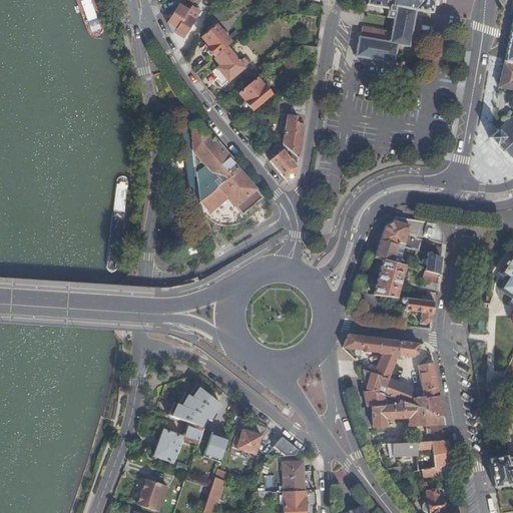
[(172,33),(179,47),(185,39),(183,37),(196,15),(198,12),(194,9),(195,8),(200,0),(194,0),(193,3),(188,11),(174,32),(172,33)]
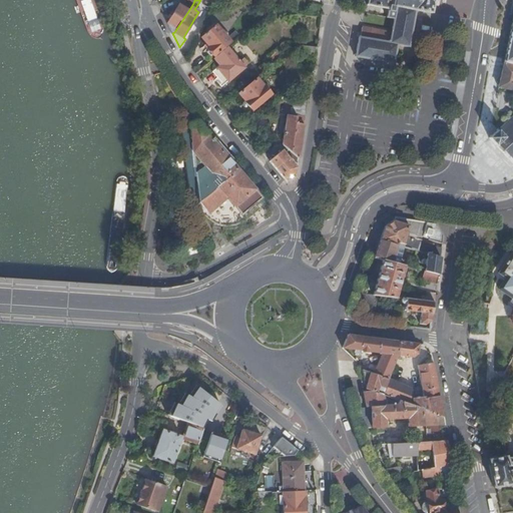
[(359,36),(356,56),(395,63),(398,44),(410,46),(417,9),(433,12),(435,0),(368,0),(368,4),(388,8),(388,6),(390,7),(388,16),(395,18),(392,32),(363,27),(361,36),(359,36)]
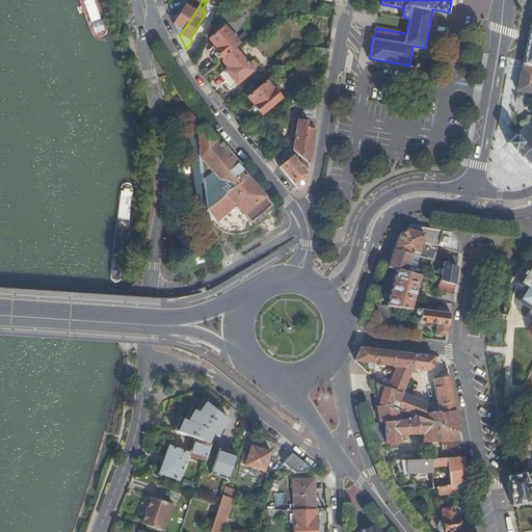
[(181,33),(195,11),(185,4),(181,11),(178,16),(174,24),(179,34),(181,33)]
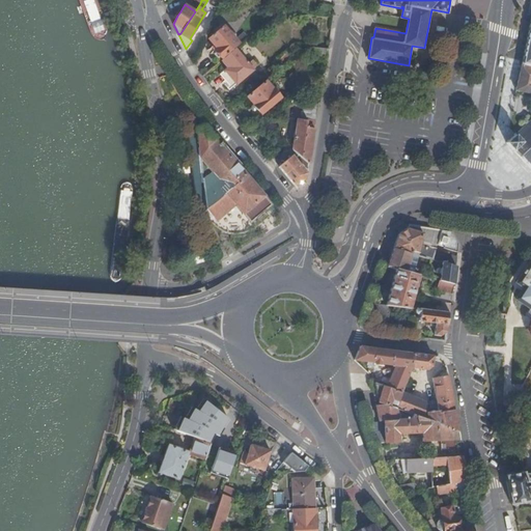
[(214,50),(221,58),(239,44),(233,38),(222,25),(215,30),(217,32),(208,39),(216,48),(214,50)]
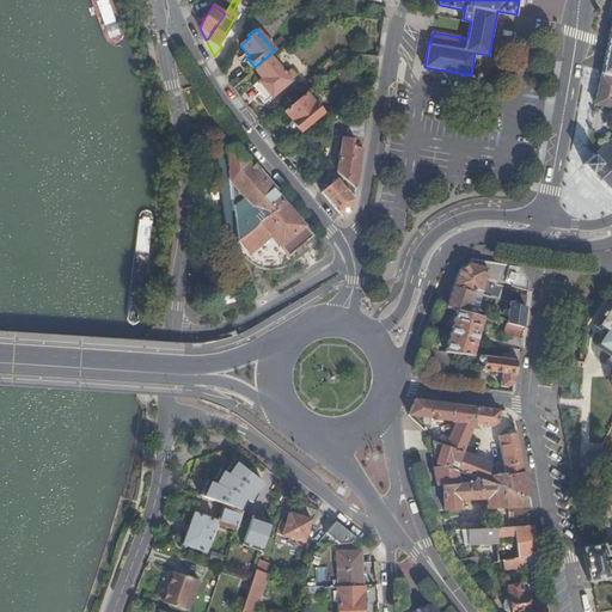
[(611,31),(599,91),(595,103),(611,105),(611,31)]
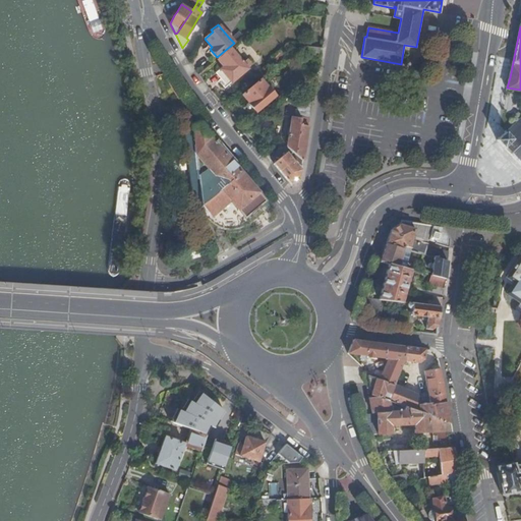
[(290,45),(258,71),(261,74),(292,48),(290,45)]
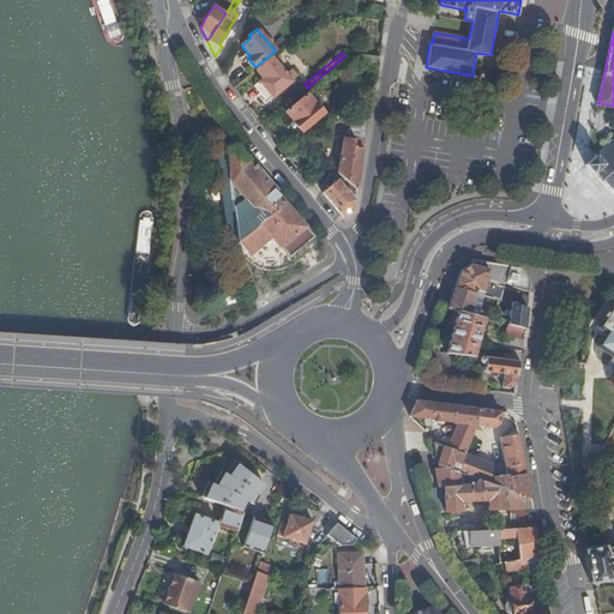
[(380,56),(360,54),(359,65),(378,66),(379,61),(380,56)]
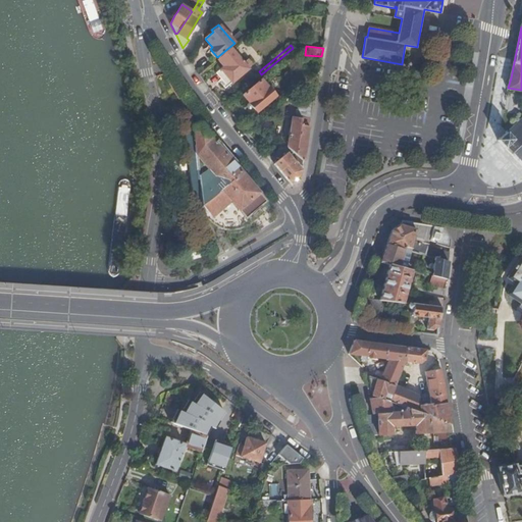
[(223,66),(220,68),(231,83),(249,68),(248,67),(252,65),(247,59),(243,62),(237,55),(238,55),(231,47),(217,59),(223,66)]
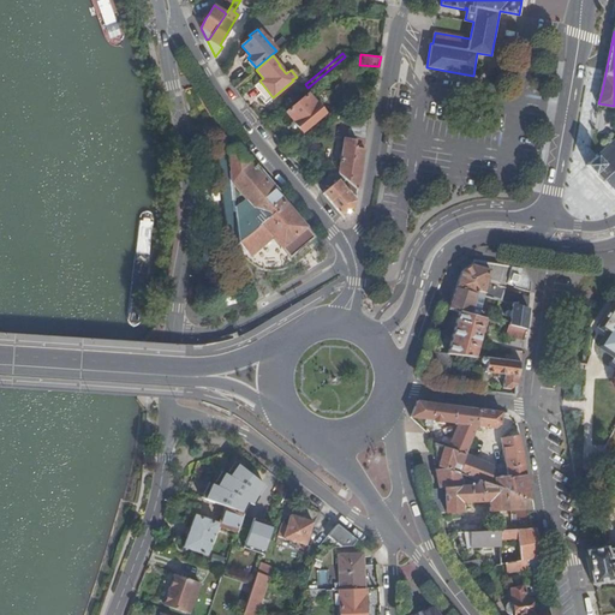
[(303,132),(326,113),(316,102),(316,103),(309,94),(287,112),(294,121),(293,121),(303,132)]
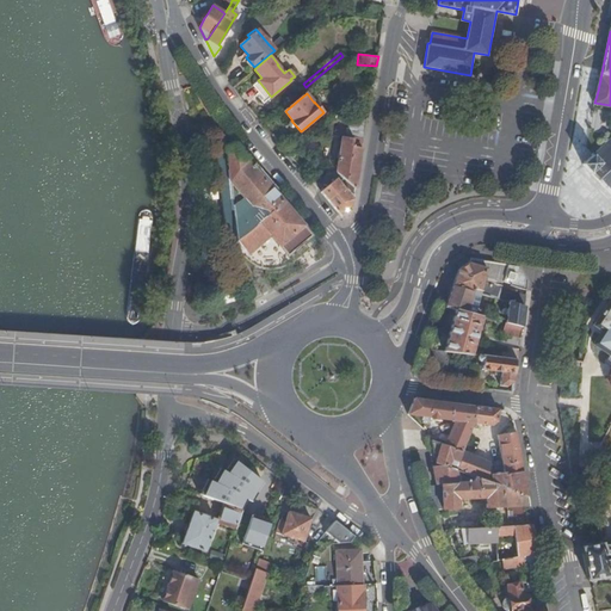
[(355,147),(363,148),(364,143),(364,139),(368,119),(350,117),(346,139),(355,140),(355,147)]
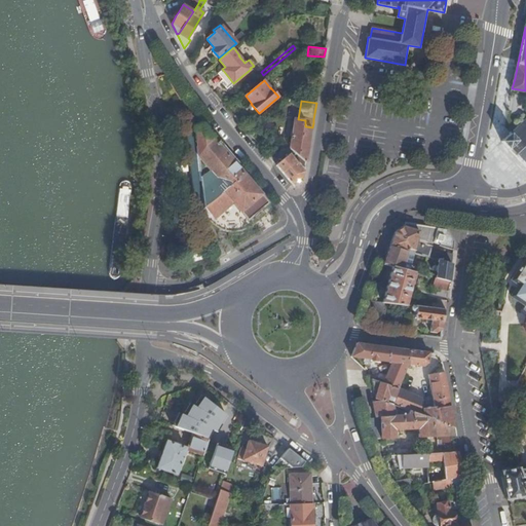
[(296,157),(305,167),(312,127),(305,126),(305,120),(298,119),(296,118),(291,148),(298,156),(296,157)]
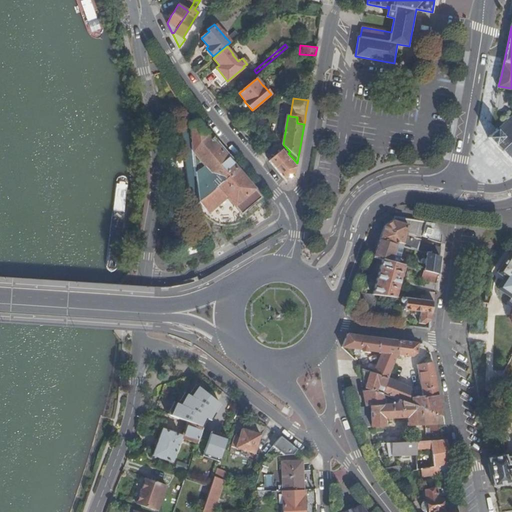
[(489,137),(511,161),(511,115),(511,116),(511,117),(506,122),(505,121),(504,123),(499,129),(498,128),(496,129),(497,130),(492,135),(491,134),(489,137)]
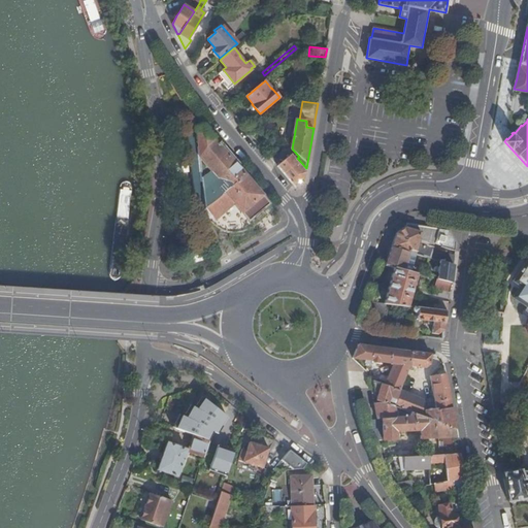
[(262,209),(269,203),(202,126),(196,128),(204,213),(213,224),(218,228),(224,231),(230,233),(236,233),(244,230),(248,229),(253,226),(249,221),(262,209)]
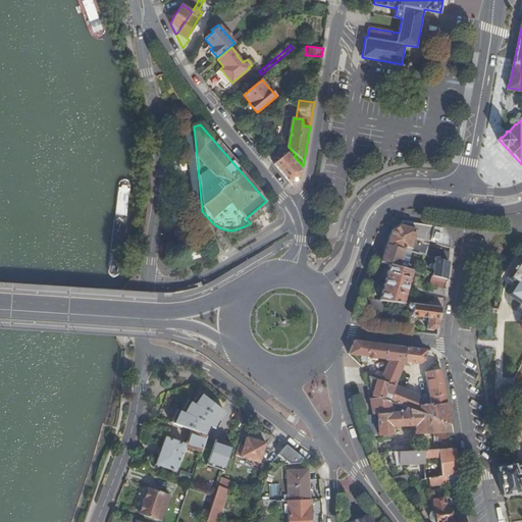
[(288,152),(274,164),(293,185),(300,183),(303,170),(288,152)]
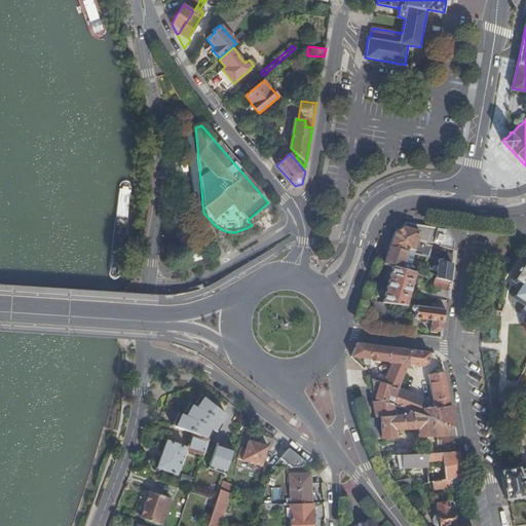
[(248,220),(252,225),(265,214),(261,209),(248,220)]
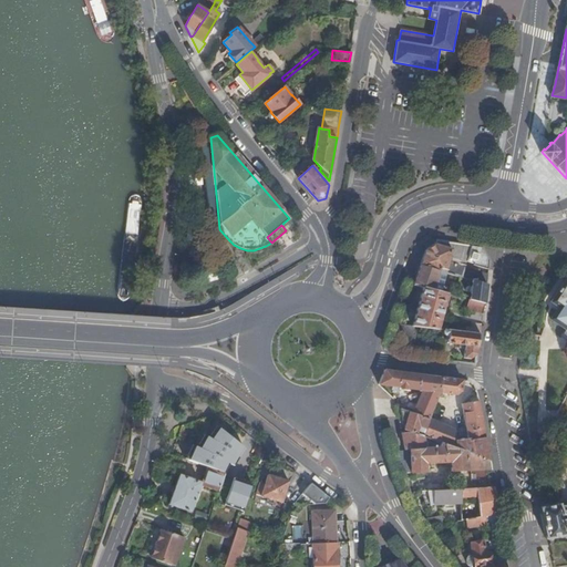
[(481,247),(437,239),(436,245),(435,245),(428,249),(422,266),(446,272),(462,277),(466,261),(474,264),(474,265),(490,269),(491,261),(481,247)]
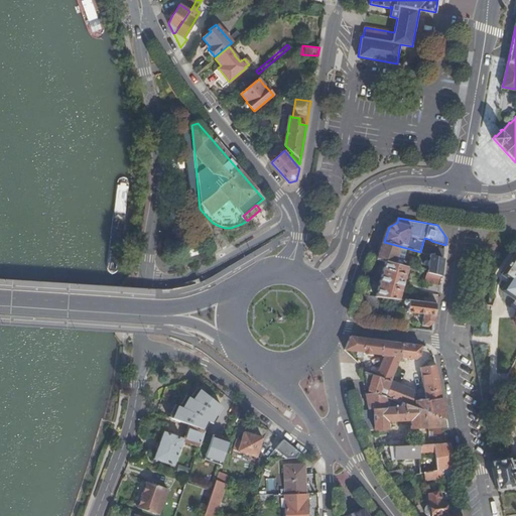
[(406,248),(384,242),(377,259),(386,262),(401,266),(406,248)]
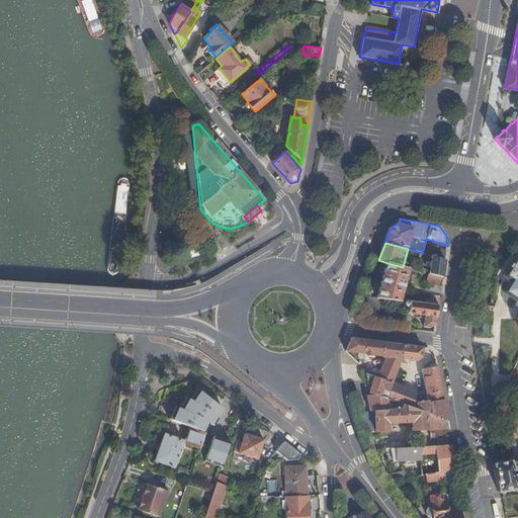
[(432,246),(430,255),(431,255),(445,259),(446,250),(432,246)]
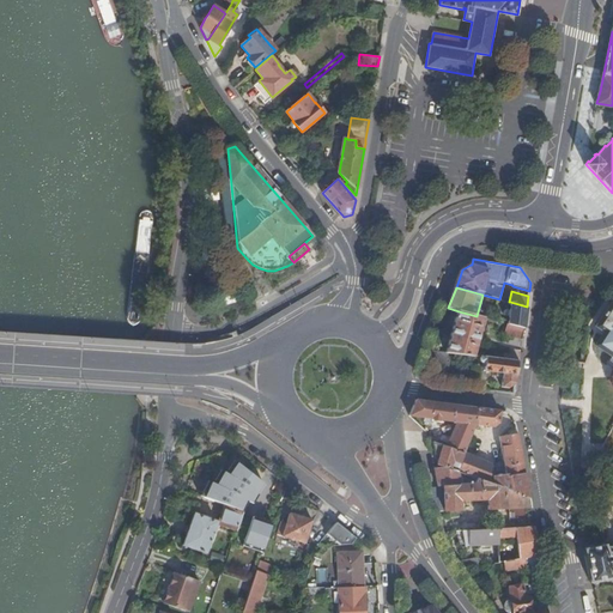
[(612,301),(596,326),(612,337),(612,338),(612,340),(612,343),(612,301)]
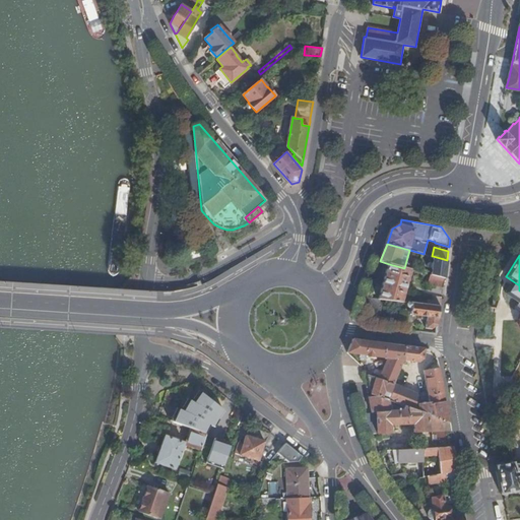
[(445,277),(447,260),(433,256),(431,274),(445,277)]
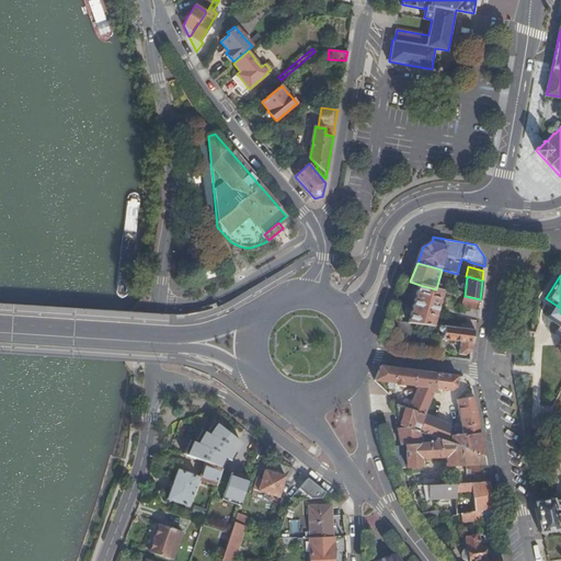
[(436,289),(420,285),(408,322),(411,322),(434,324),(443,290),(436,289)]
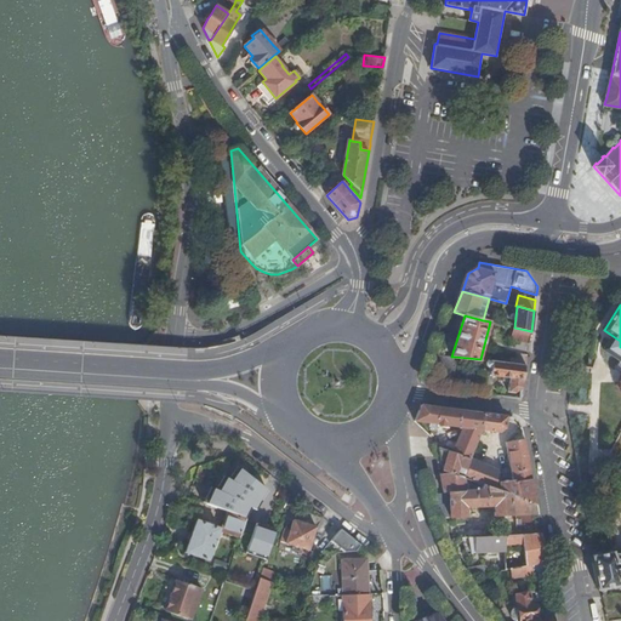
[(531,331),(514,328),(508,347),(528,352),(529,348),(531,331)]
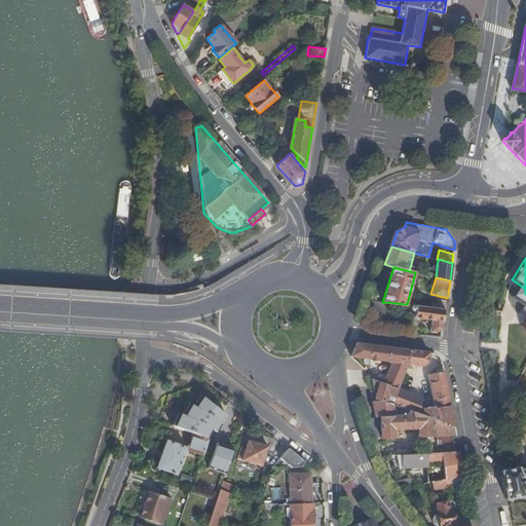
[(371,300),(366,314),(384,317),(385,310),(384,310),(385,302),(382,302),(371,300)]
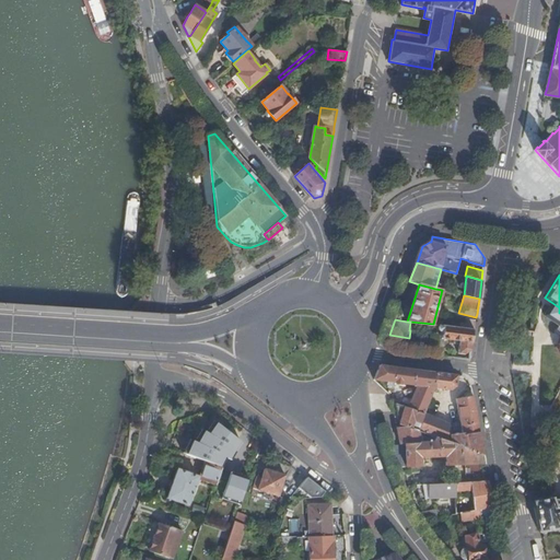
[(424,413),(430,399),(434,386),(436,373),(381,365),(374,380),(419,386),(410,408),(424,415),(424,413)]
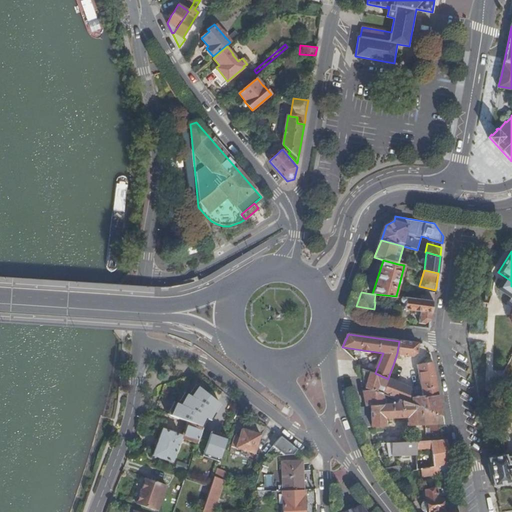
[(397,353),(393,365),(398,365),(399,364),(401,364),(404,355),(414,356),(417,353),(418,347),(421,347),(422,344),(399,341),(397,353)]
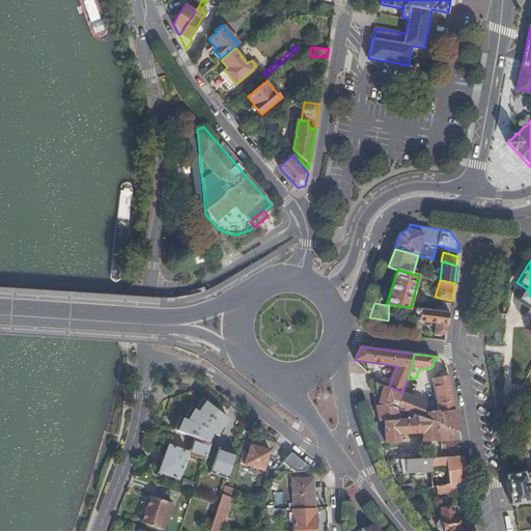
[(417,416),(459,430),(456,414),(449,375),(432,379),(436,397),(421,400),(402,392),(402,393),(399,402),(397,409),(417,416)]
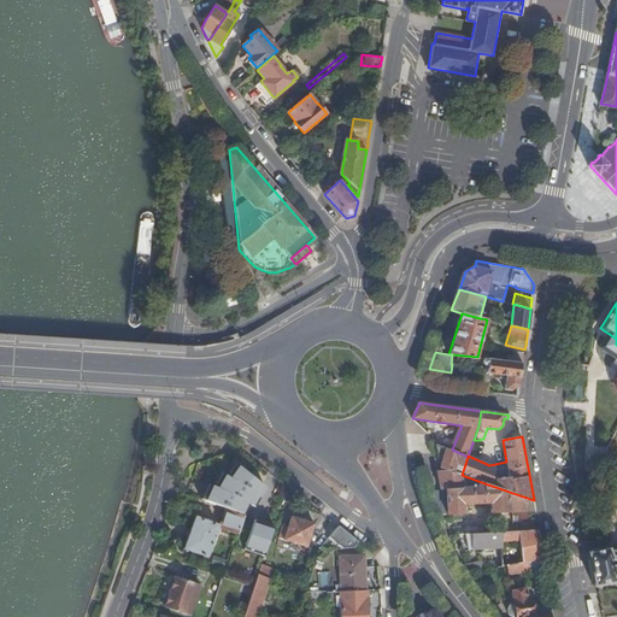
[(468,457),(452,450),(447,450),(433,444),(435,454),(439,456),(439,460),(444,462),(441,468),(445,470),(453,472),(457,464),(464,468),(468,457)]
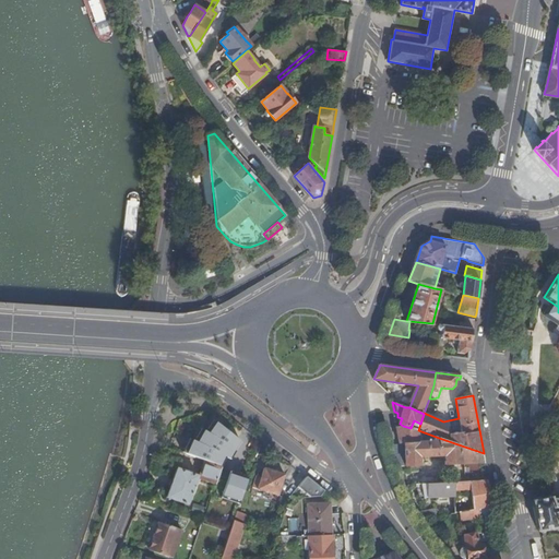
[(400,444),(405,466),(408,466),(408,468),(420,468),(420,456),(445,455),(445,464),(485,463),(484,453),(439,438),(439,441),(420,442),(418,430),(411,428),(403,426),(396,427),(400,444)]
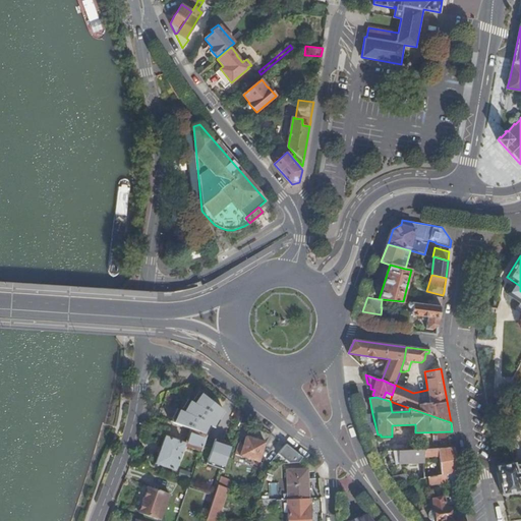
[(197,408),(190,429),(206,435),(205,438),(217,442),(225,417),(197,408)]
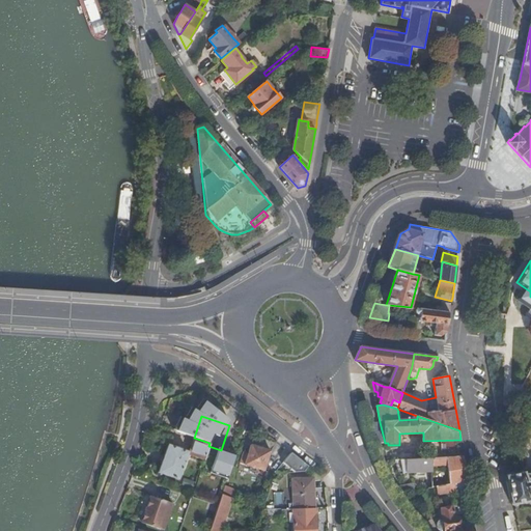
[(164,417),(161,426),(178,432),(182,424),(164,417)]
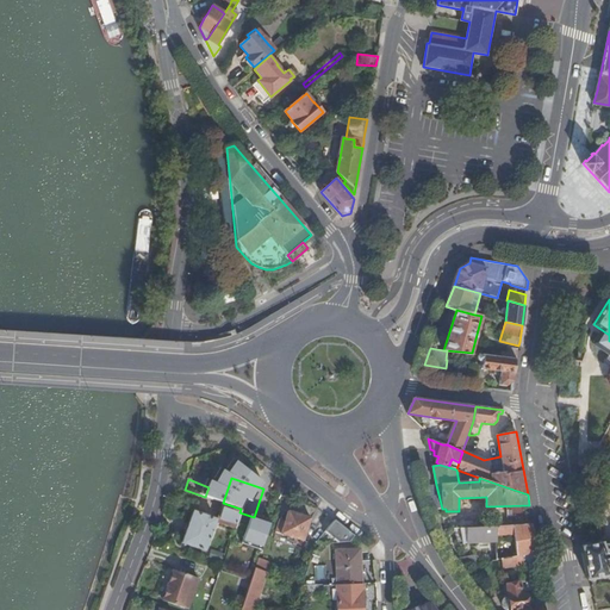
[(434,509),(442,509),(436,485),(429,485),(434,509)]
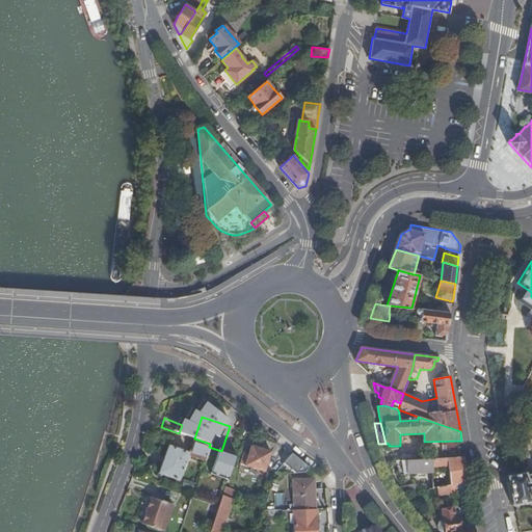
[(210,444),(194,439),(189,453),(193,454),(192,457),(204,461),(209,447),(210,444)]
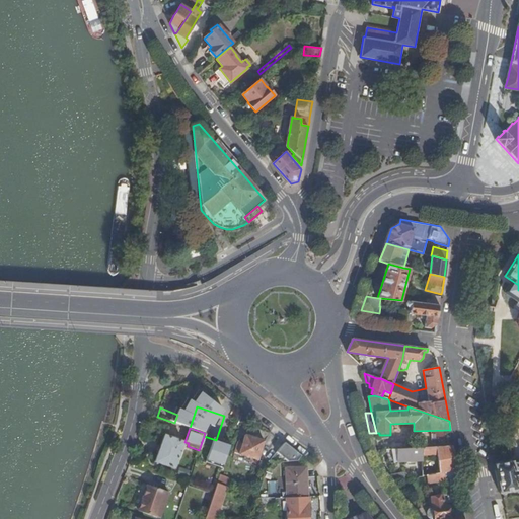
[(265,440),(245,434),(239,453),(258,459),(265,440)]
